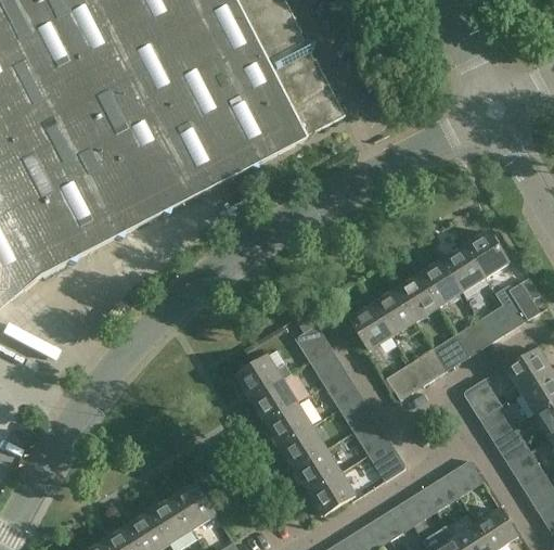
[(0,307),(37,278),(66,263),(73,265),(74,258),(113,238),(119,241),(121,233),(159,214),(166,216),(168,209),(202,192),(294,145),(294,143),(340,119),(279,0),(0,0),(0,307)]
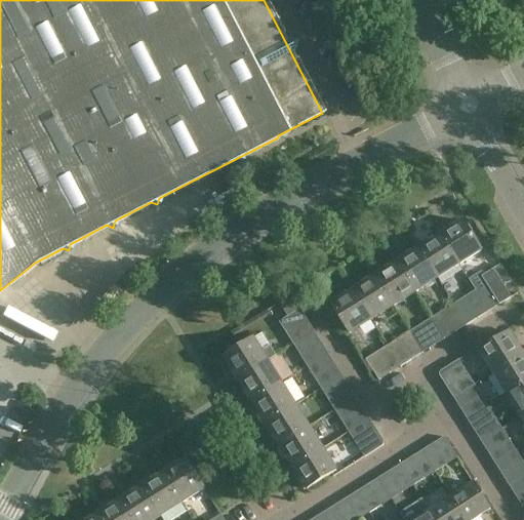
[(462,218),(440,233),(458,262),(481,248),(462,218)]
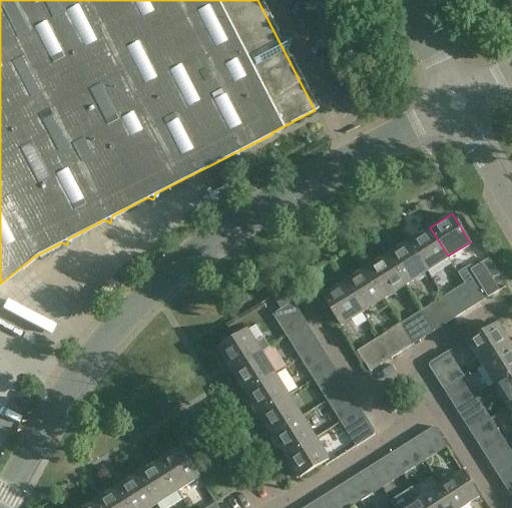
[(448,256),(430,227),(409,240),(427,270),(448,256)]
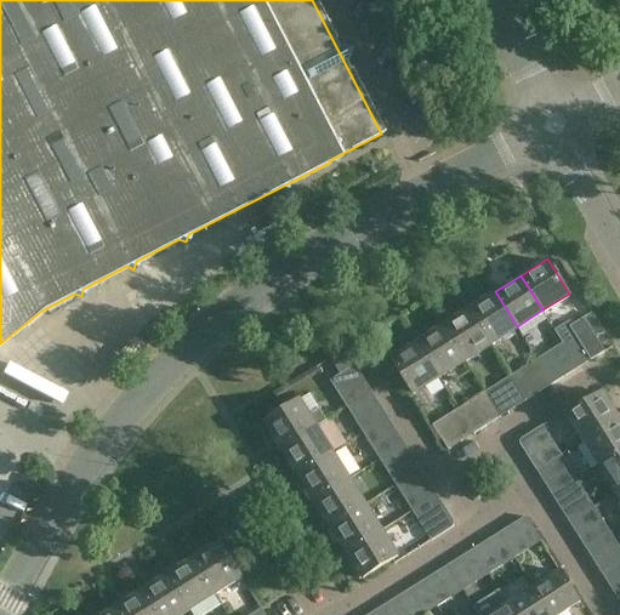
[(517,326),(495,291),(468,308),(490,342),(517,326)]
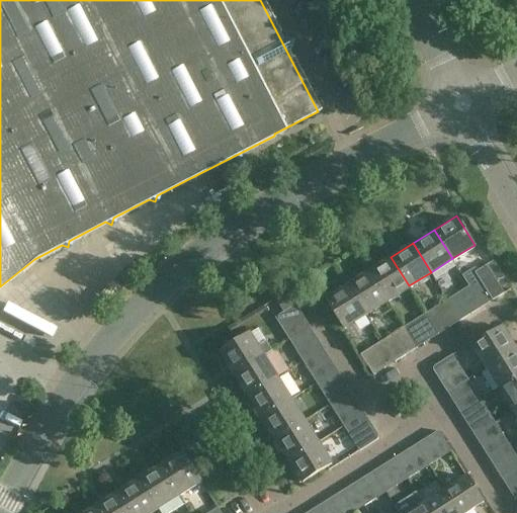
[(409,285),(391,257),(369,270),(388,300),(409,285)]
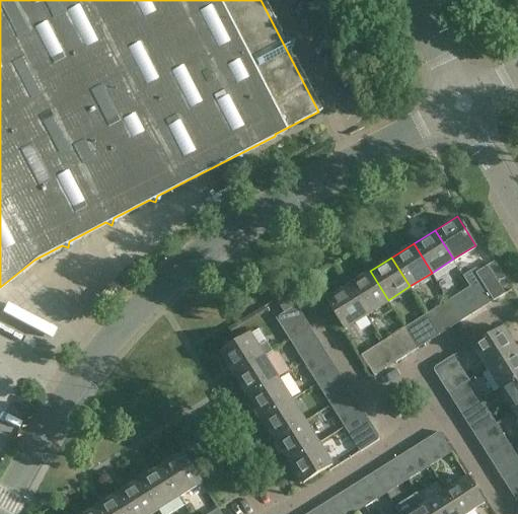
[(479,278),(469,284),(483,304),(504,291),(498,280),(504,276),(494,259),(474,271),(479,278)]
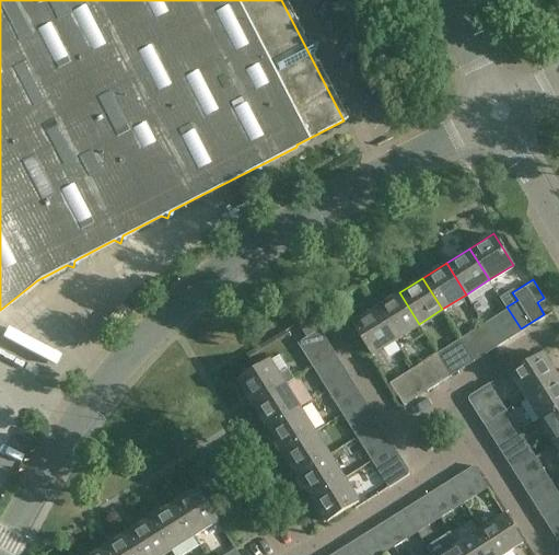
[(399,292),(377,307),(397,338),(419,324),(399,292)]
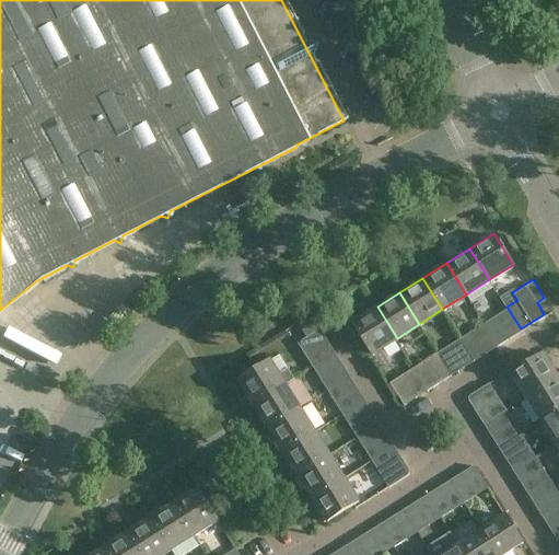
[(397,338),(377,307),(352,322),(372,354),(397,338)]
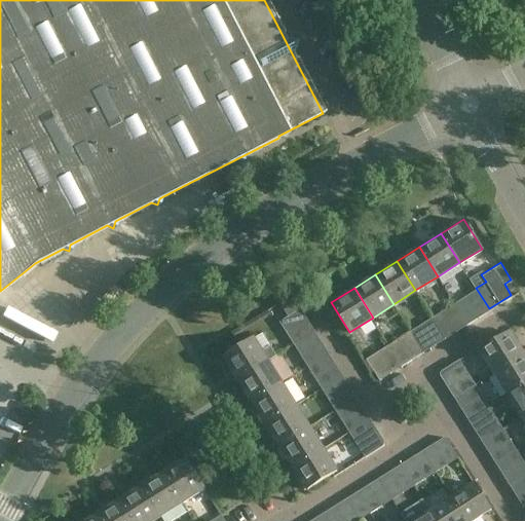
[(489,309),(476,288),(465,294),(479,315),(489,309)]
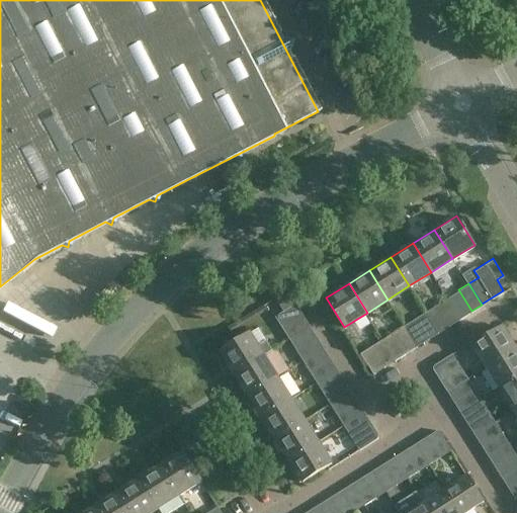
[(471,311),(458,289),(447,296),(460,318),(471,311)]
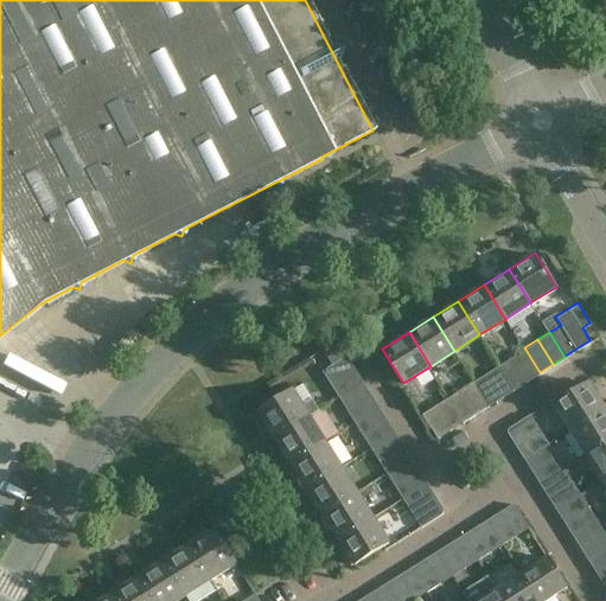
[(540,372),(524,347),(511,356),(527,379),(540,372)]
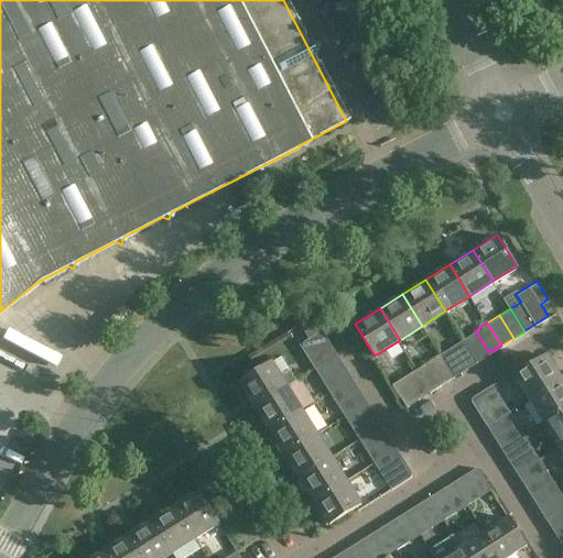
[(300,342),(306,354),(329,340),(322,328),(300,342)]
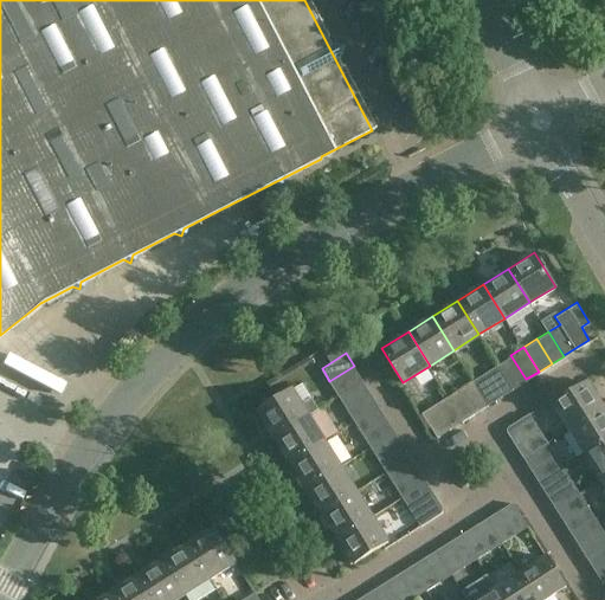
[(497,363),(486,371),(501,395),(513,387),(497,363)]
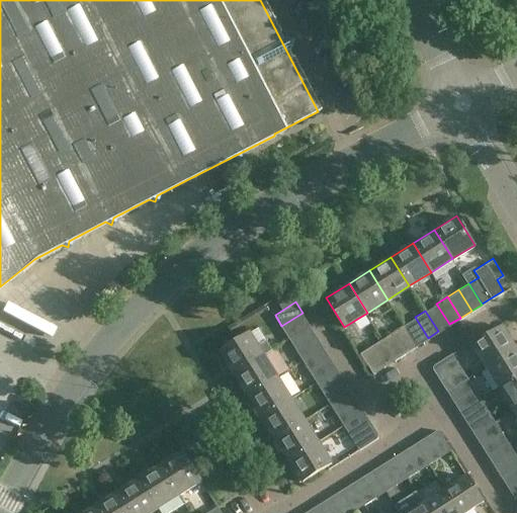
[(309,323),(288,336),(295,347),(316,334),(309,323)]
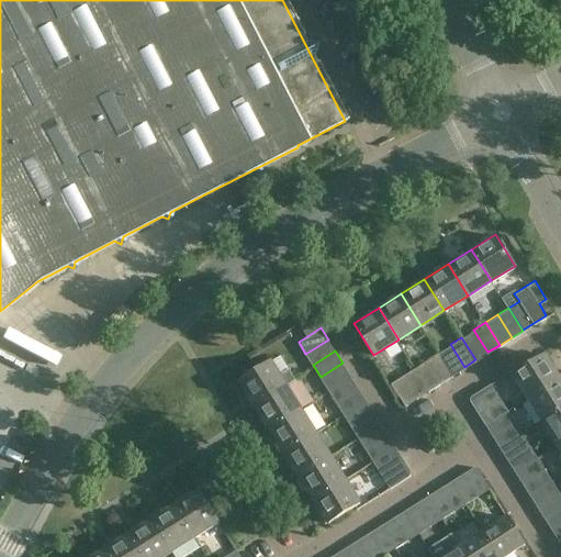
[(452,375),(438,352),(426,359),(440,381),(452,375)]
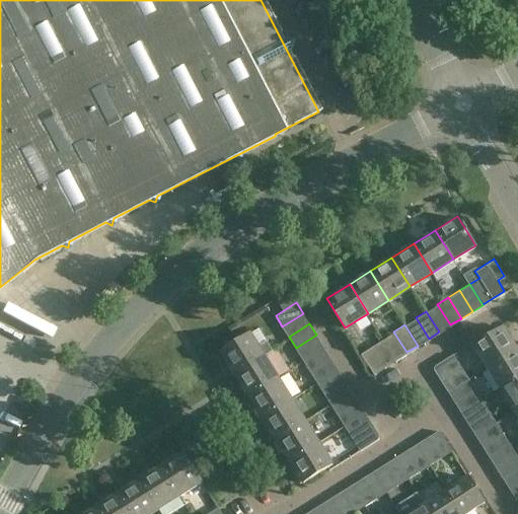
[(487,368),(516,349),(502,326),(472,346),(487,368)]
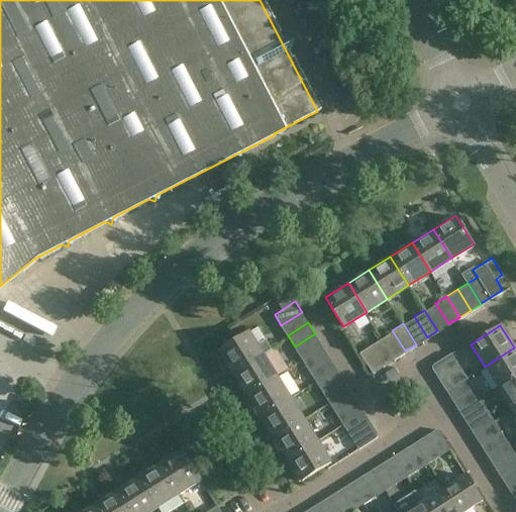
[(405,350),(392,330),(382,336),(395,357),(405,350)]
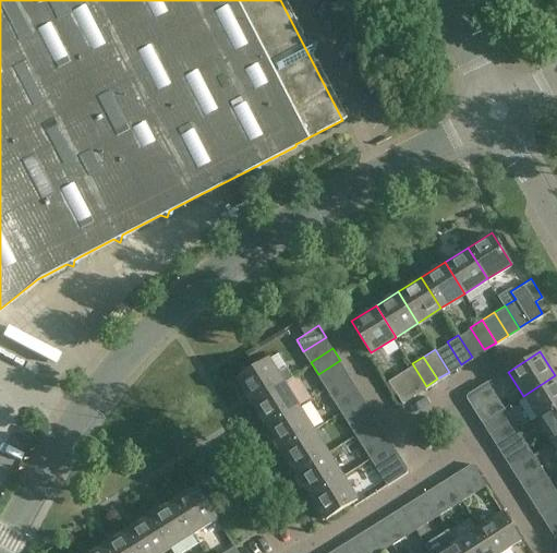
[(252,400),(282,381),(268,358),(232,381),(241,395),(245,392),(252,400)]
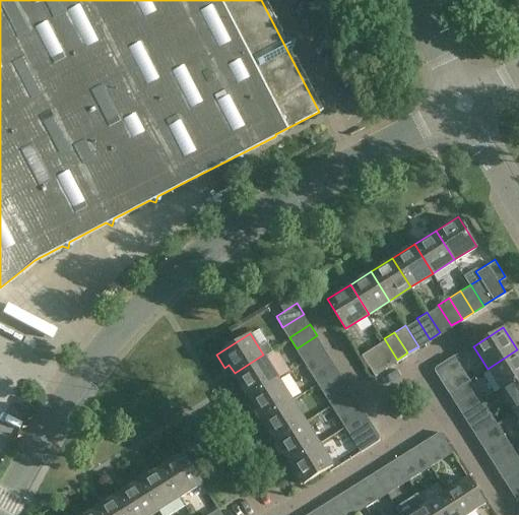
[(386,367),(373,345),(362,352),(375,374),(386,367)]
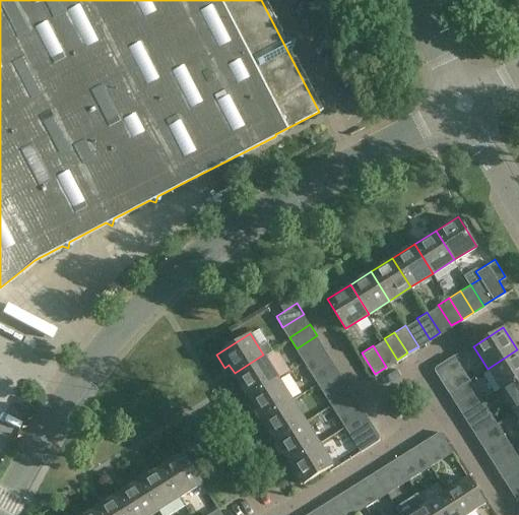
[(324,346),(303,360),(310,371),(331,358),(324,346)]
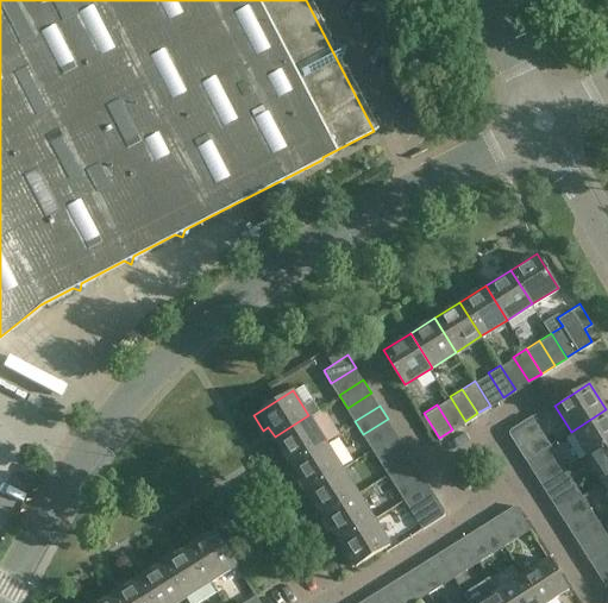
[(607,444),(607,413),(606,409),(571,432),(587,457),(607,444)]
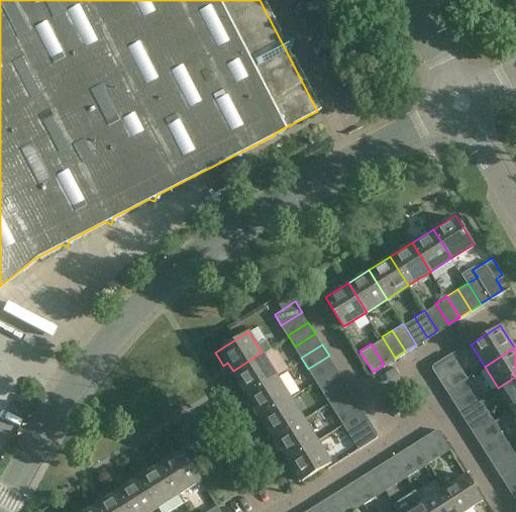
[(262,352),(233,371),(246,393),(276,374),(262,352)]
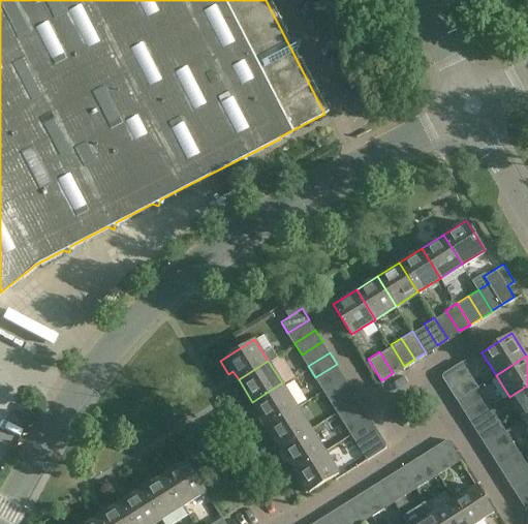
[(457,399),(478,386),(464,364),(443,376),(457,399)]
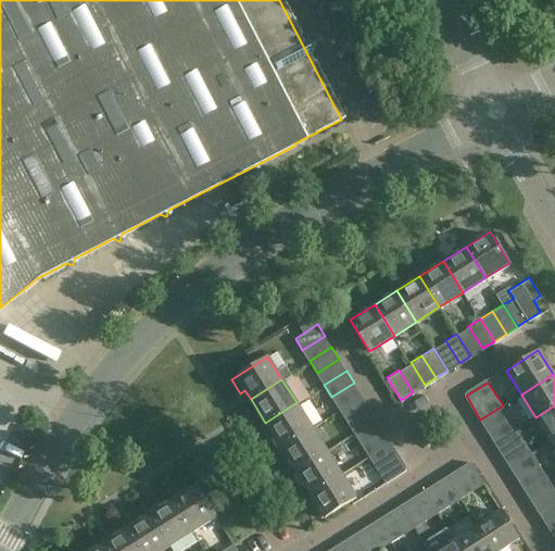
[(329,403),(326,389),(308,392),(312,407),(329,403)]
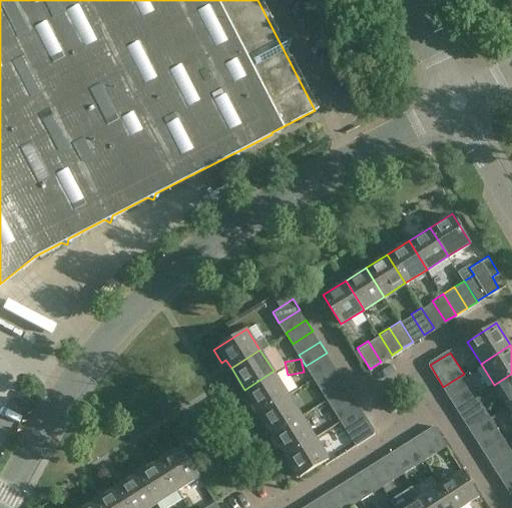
[(334,364),(313,377),(320,387),(340,374),(334,364)]
